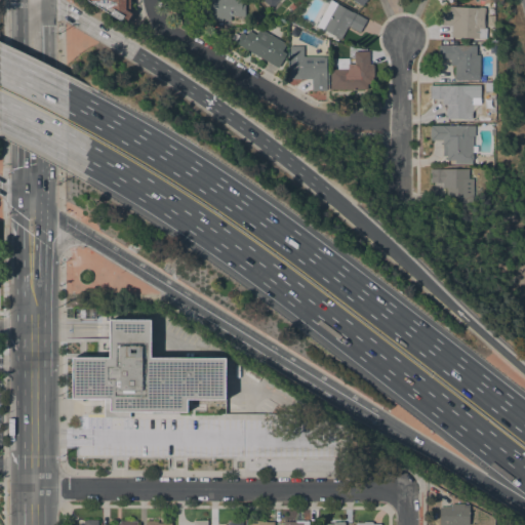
[(125,23),(88,0),(130,0),(130,12),(132,12),(125,23)]
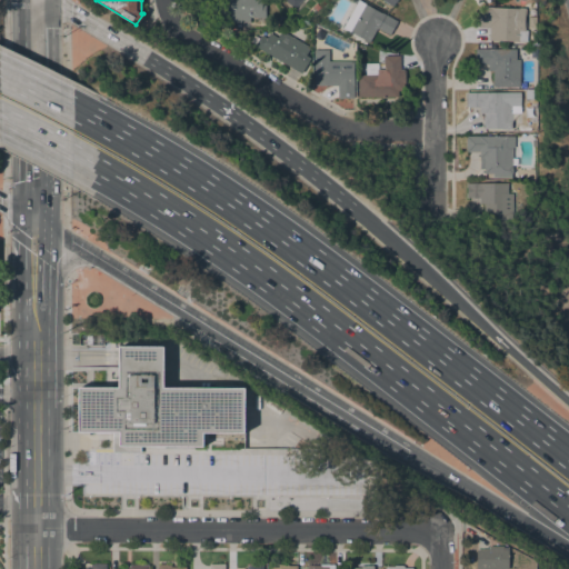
[(216,0),(261,0),(261,5),(266,5),(266,17),(250,17),(250,22),(221,22),(220,1),(216,1),(216,0)]
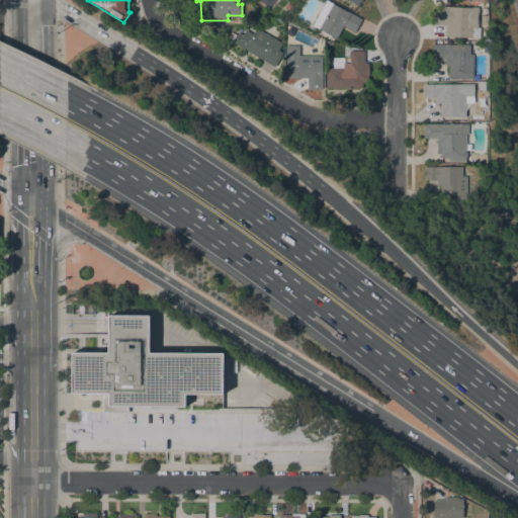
[(258,0),(268,10),(277,1),(276,0),(258,0)]
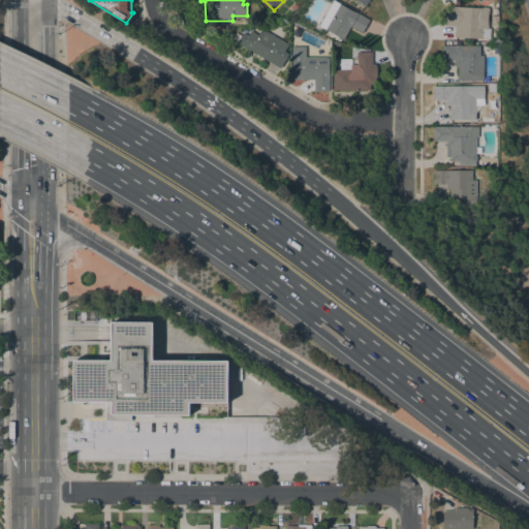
[(331,0),(333,0),(354,11),(369,20),(362,32),(350,26),(343,39),(317,25),(331,0)]
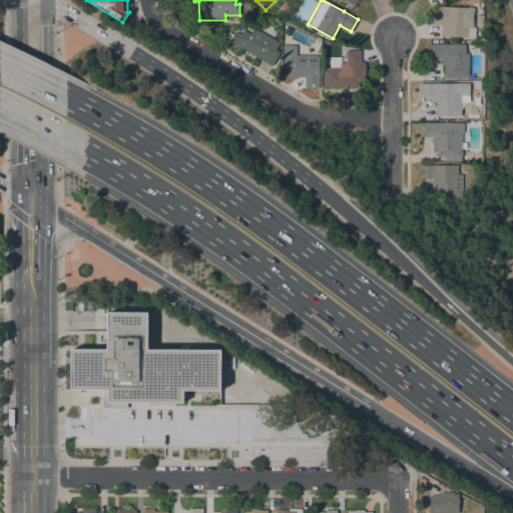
[(441,36),(441,25),(431,24),(431,9),(436,10),(436,6),(467,7),(474,7),(473,27),(475,27),(474,37),(441,36)]
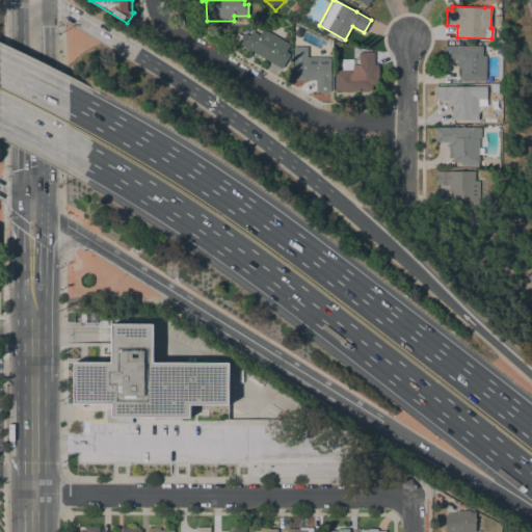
[(282,69),(238,43),(243,32),(249,35),(251,31),(259,35),(263,29),(290,44),(286,52),(290,54),(282,69)]
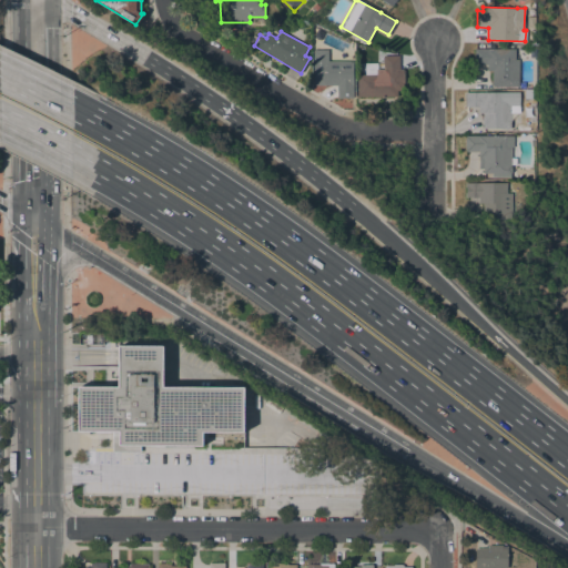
[(518,87),(492,87),(492,71),(487,71),(487,64),(474,64),(474,49),(515,49),(515,60),(518,60),(518,87)]
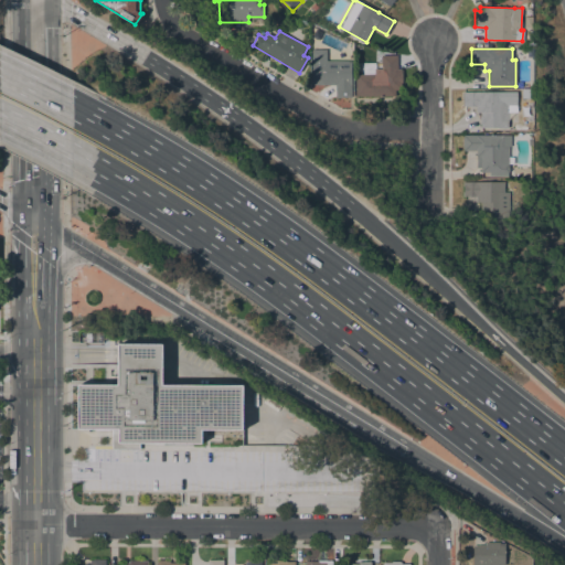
[(374,74),(374,68),(381,68),(381,55),(396,55),(397,68),(401,68),(401,70),(402,70),(402,82),(401,82),(401,89),(395,89),(395,96),(355,96),(355,74),(374,74)]
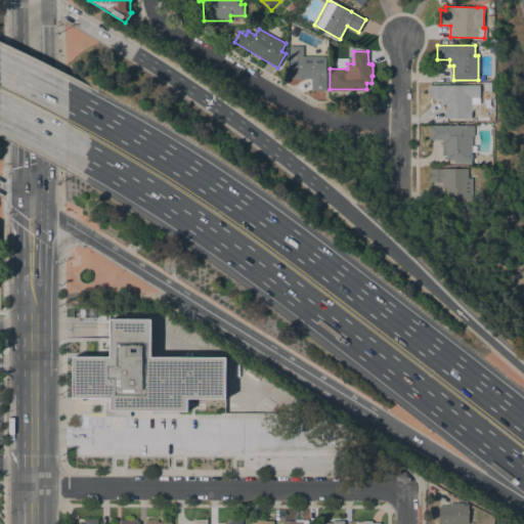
[(310,90),(310,79),(289,79),(289,52),(313,52),(313,56),(325,56),(325,90),(310,90)]
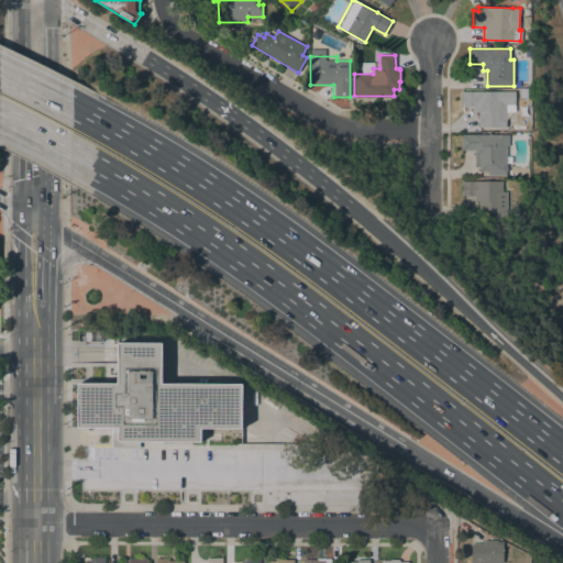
[(501,91),(501,101),(515,101),(515,111),(506,111),(506,121),(506,128),(496,128),(496,127),(478,128),(478,122),(477,122),(477,113),(474,113),(474,111),(474,106),(461,106),(461,91),(501,91)]
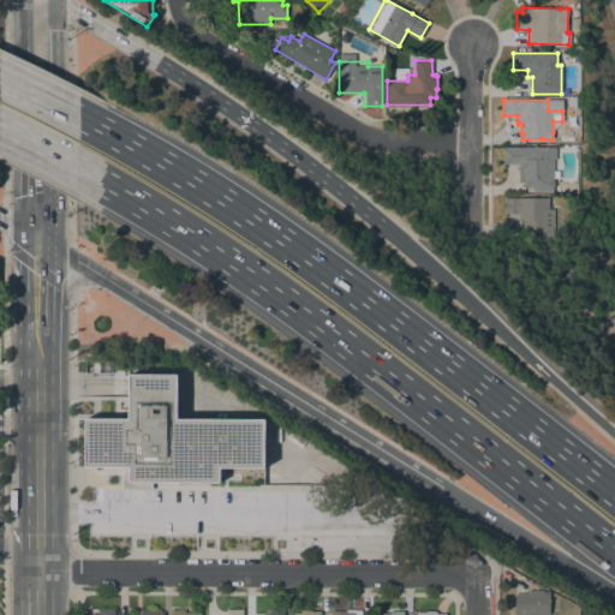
[(548,147),(548,159),(553,159),(553,171),(559,171),(559,178),(553,178),(553,181),(555,181),(555,187),(524,187),(523,181),(521,181),(521,174),(523,174),(523,171),(518,171),(518,163),(503,163),(503,160),(502,160),(502,150),(503,150),(503,147),(548,147)]
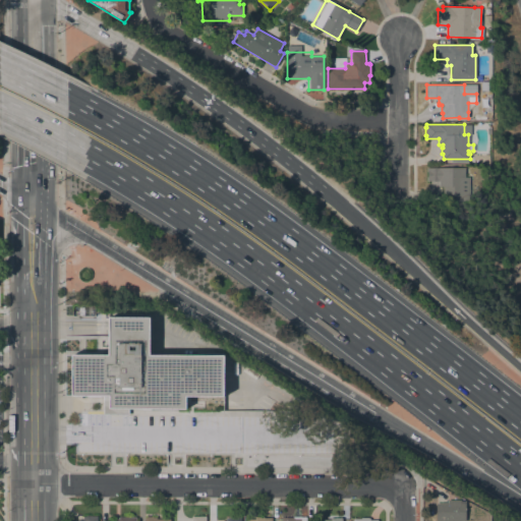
[(464,167),(465,177),(469,177),(469,195),(461,195),(461,200),(452,200),(452,195),(443,195),(443,186),(439,186),(439,181),(426,181),(426,168),(464,167)]
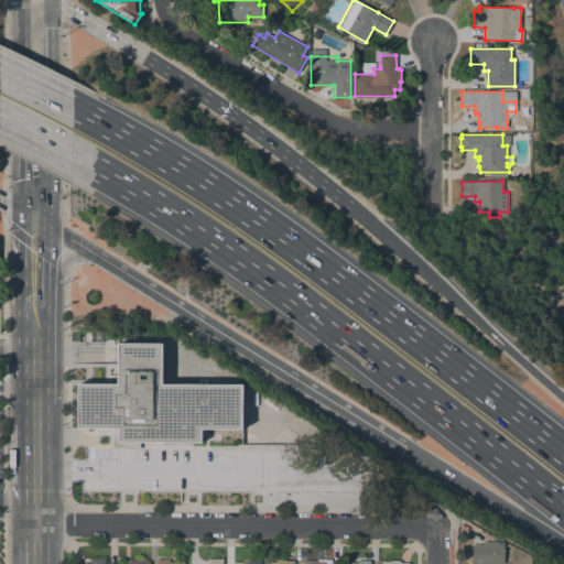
[(242,384),(242,429),(201,429),(201,442),(139,442),(139,448),(112,448),(112,429),(77,429),(77,383),(118,383),(118,343),(162,343),(162,384),(242,384)]
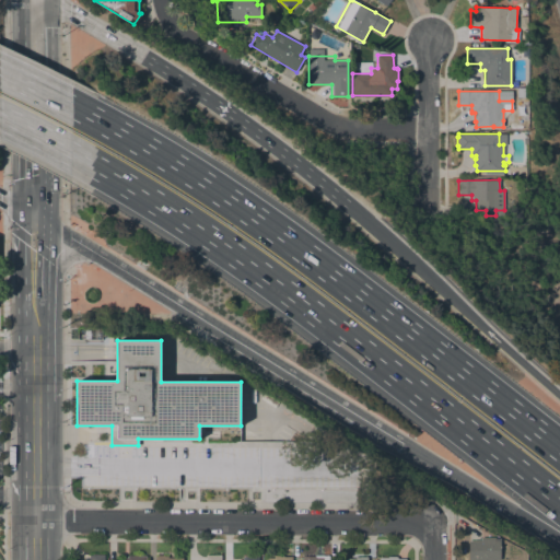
[(468,559),(468,540),(481,540),(481,537),(496,537),(496,538),(500,538),(500,559),(468,559)]
